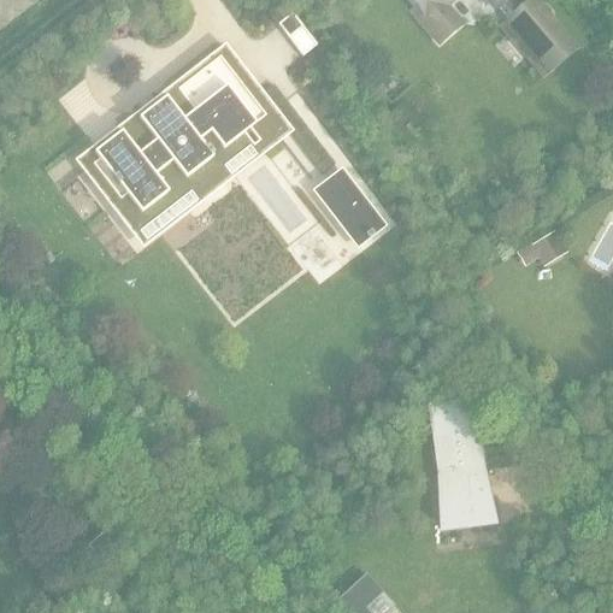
[(412,0),(424,13),(419,18),(442,45),(469,22),(452,3),(454,0),(494,0),(510,18),(501,24),(546,76),(581,47),(540,0),(412,0)]
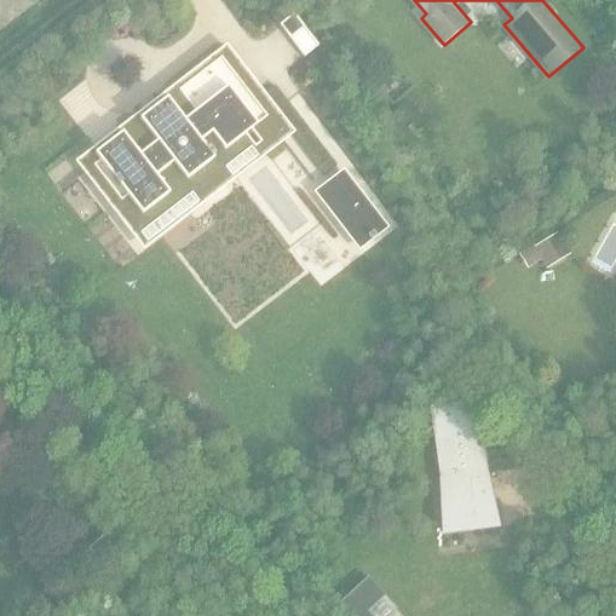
[(320,44),(295,12),(281,23),(306,56),(320,44)]
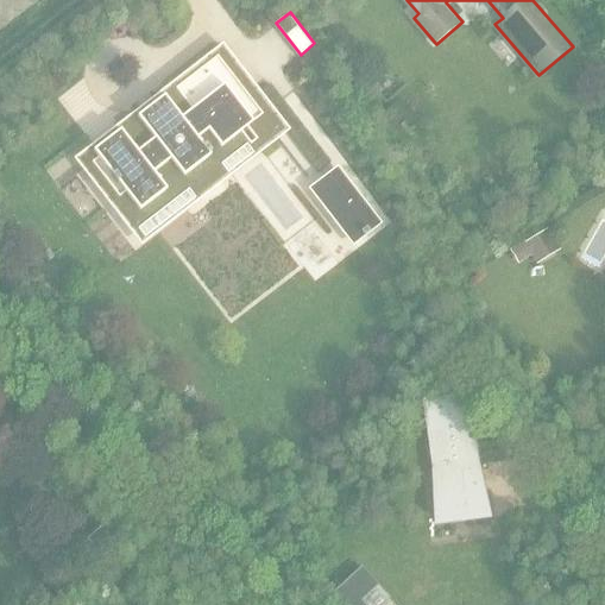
[(277,130),(249,93),(239,100),(215,69),(191,88),(188,84),(178,92),(186,101),(176,108),(172,105),(164,94),(137,115),(145,126),(149,130),(132,143),(131,143),(120,128),(93,150),(98,155),(93,158),(101,168),(107,163),(113,170),(111,171),(125,190),(113,200),(136,228),(186,189),(187,188),(189,188),(190,188),(193,188),(194,189),(196,193),(197,194),(199,194),(201,195),(202,194),(205,194),(222,178),(225,177),(225,176),(225,174),(225,172),(224,170),(222,168),(221,166),(221,164),(221,163),(221,162),(222,159),(241,145),(254,136),(260,143),(277,130)]
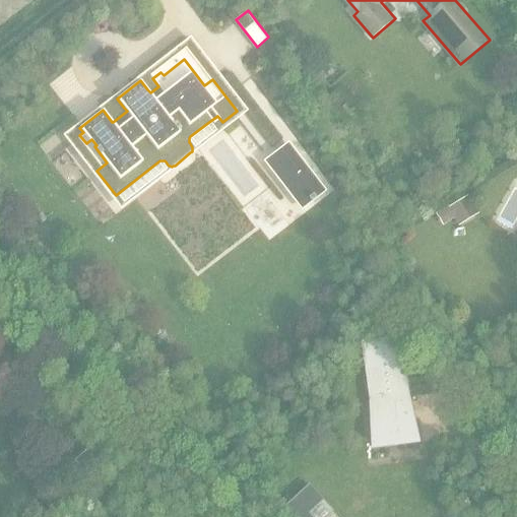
[(293,148),(287,142),(266,158),(269,163),(268,164),(287,189),(288,188),(303,205),(324,189),(311,172),(312,171),(294,147),(293,148)]
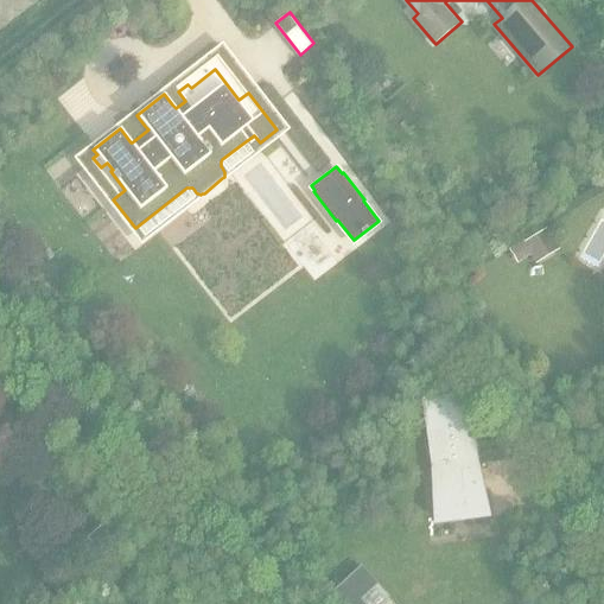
[(468,393),(426,398),(430,424),(440,507),(482,501),(471,418),(468,393)]
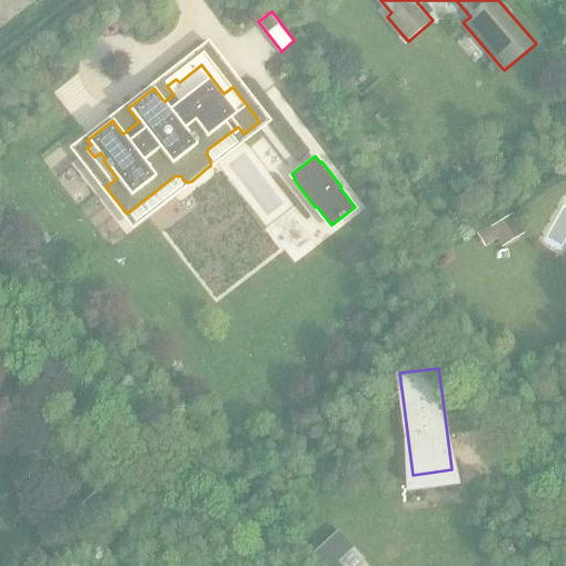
[(340,528),(310,555),(320,565),(345,565),(339,560),(356,546),(340,528)]
